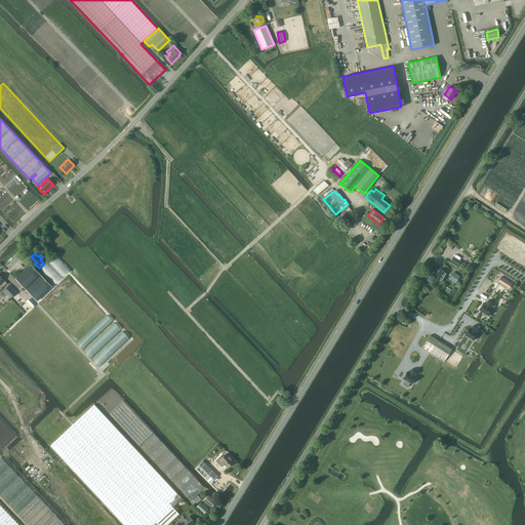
[(453,256),(450,263),(457,267),(461,261),(453,256)]
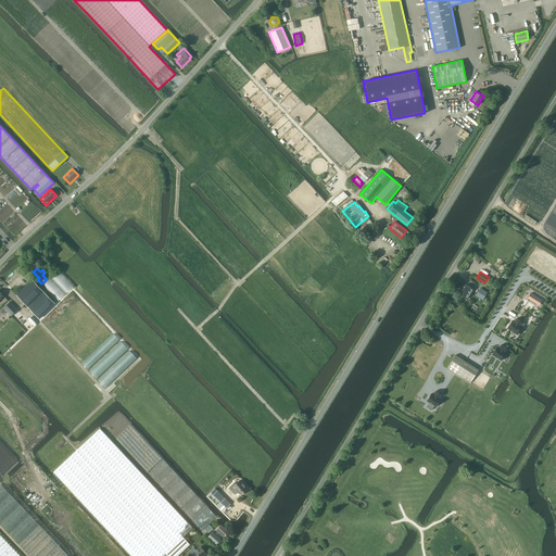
[(39,318),(55,303),(33,279),(16,294),(39,318)]
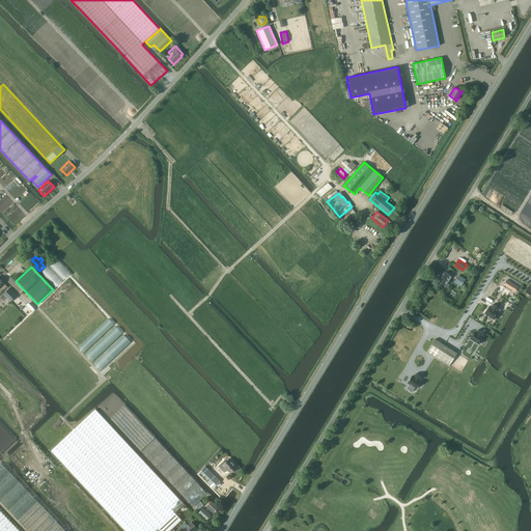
[(446,286),(452,276),(445,272),(440,282),(446,286)]
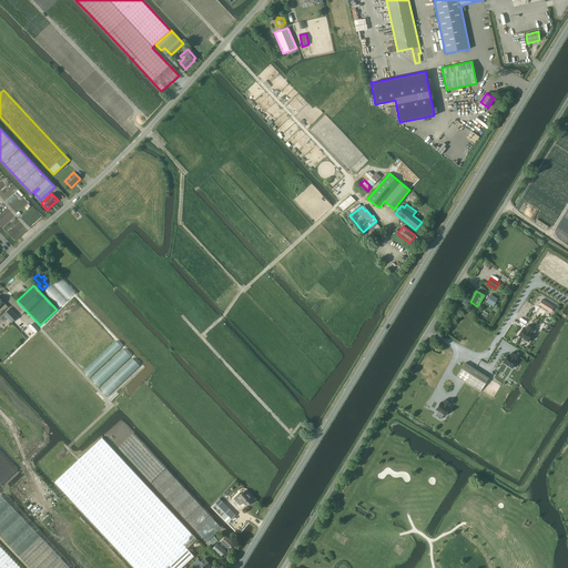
[(492,294),(488,301),(494,304),(497,298),(492,294)]
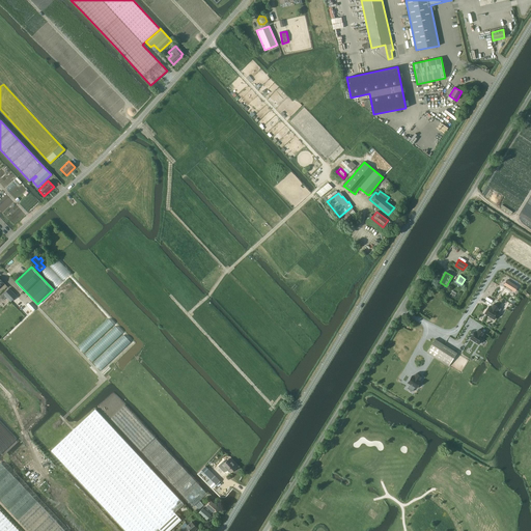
[(504,285),(514,291),(518,286),(507,280),(504,285)]
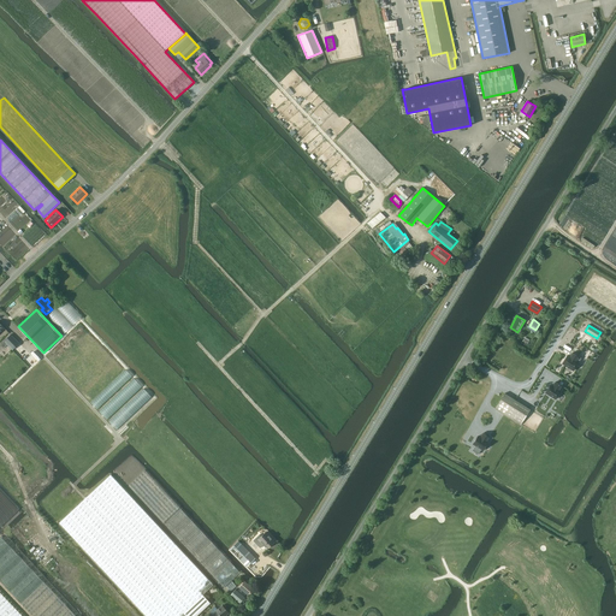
[(12,350),(19,343),(11,335),(1,344),(4,347),(6,344),(12,350)]
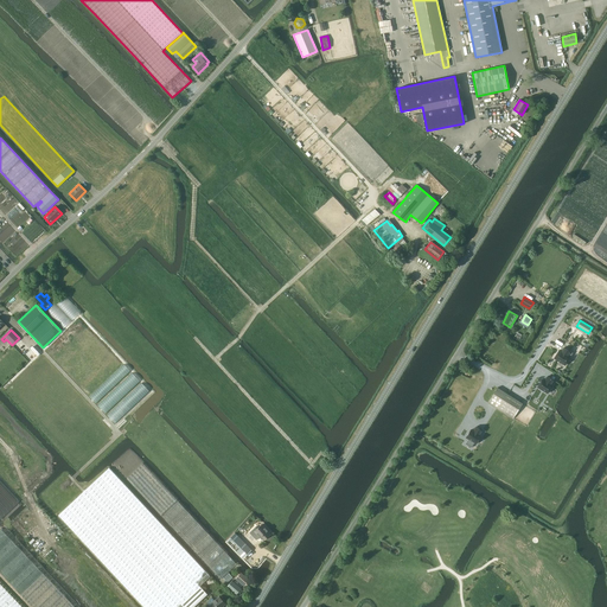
[(51,358),(69,342),(63,334),(45,351),(51,358)]
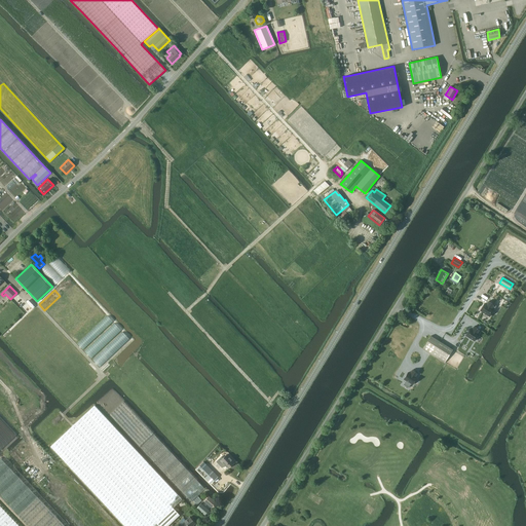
[(51,316),(66,302),(61,296),(45,310),(51,316)]
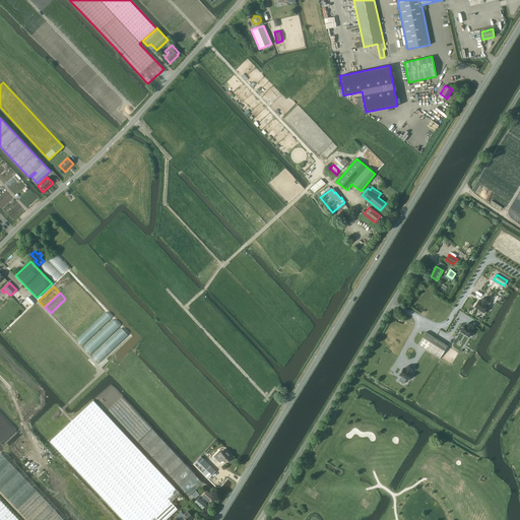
[(491,303),(483,298),(480,302),(478,301),(474,307),(484,313),(491,303)]
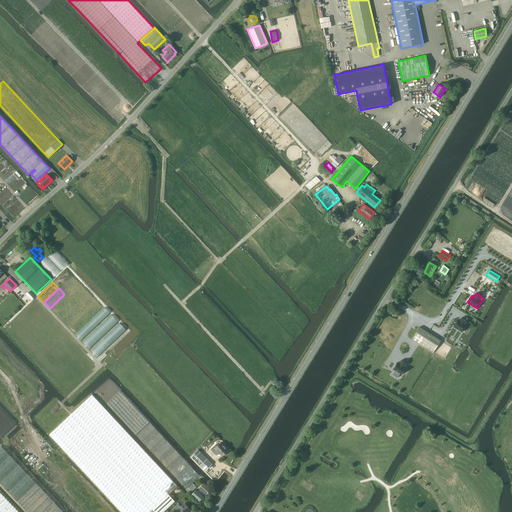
[(462,332),(466,325),(464,324),(467,321),(462,318),(459,321),(457,320),(453,327),(462,332)]
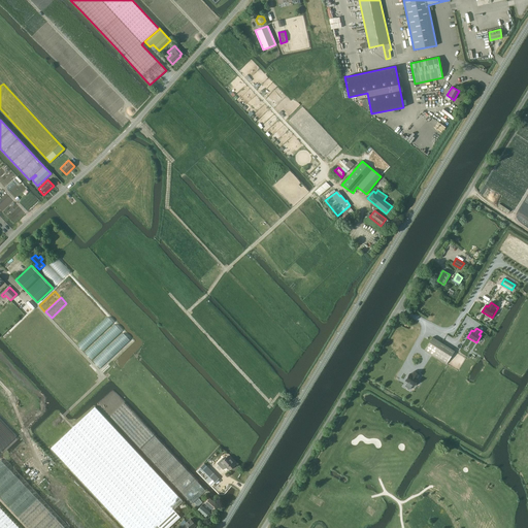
[(432,337),(424,351),(447,364),(455,351),(432,337)]
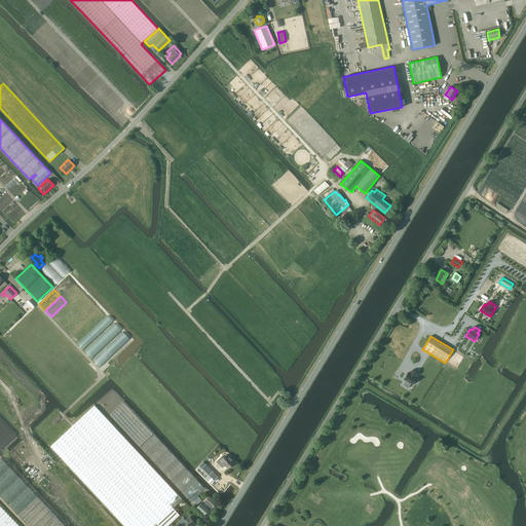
[(406,380),(404,384),(409,387),(411,383),(412,384),(416,378),(415,377),(418,373),(413,370),(410,374),(408,373),(404,379),(406,380)]
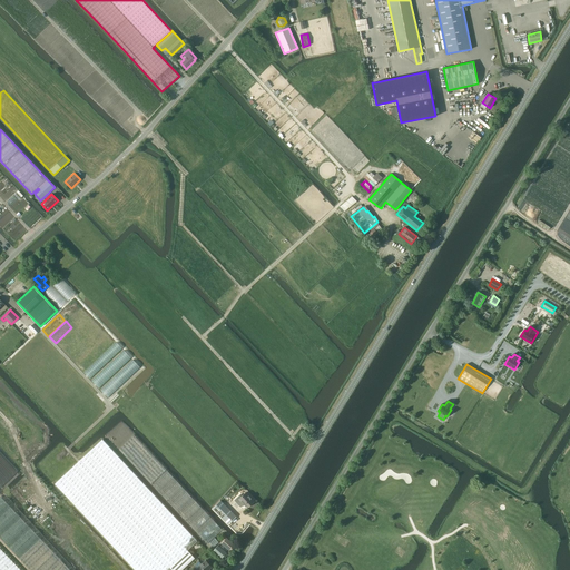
[(166,470),(135,435),(119,449),(151,483),(172,504),(208,543),(222,530),(186,491),(166,470)]
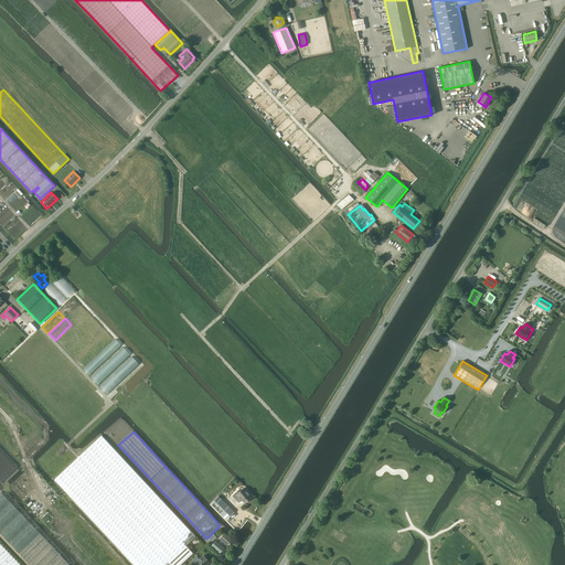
[(180,564),(193,553),(185,545),(195,536),(102,435),(54,479),(134,564),(180,564)]
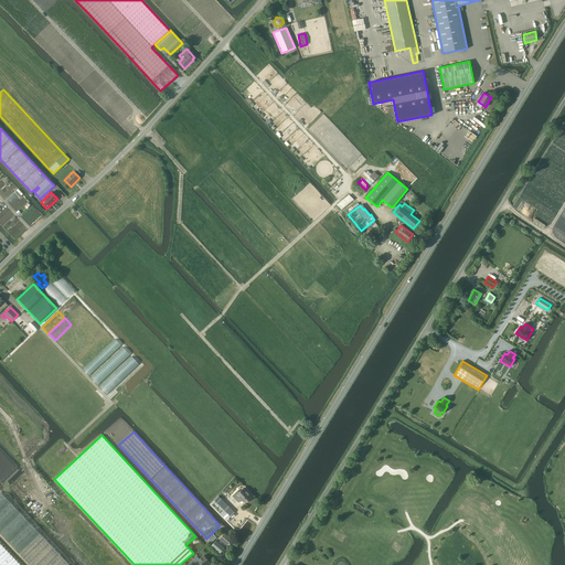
[(245,502),(252,497),(244,488),(237,494),(245,502)]
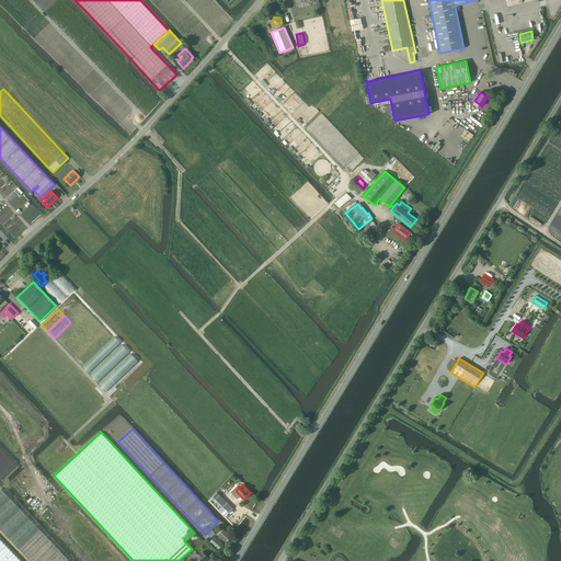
[(41,530),(1,489),(0,489),(0,529),(30,560),(69,560),(41,530)]
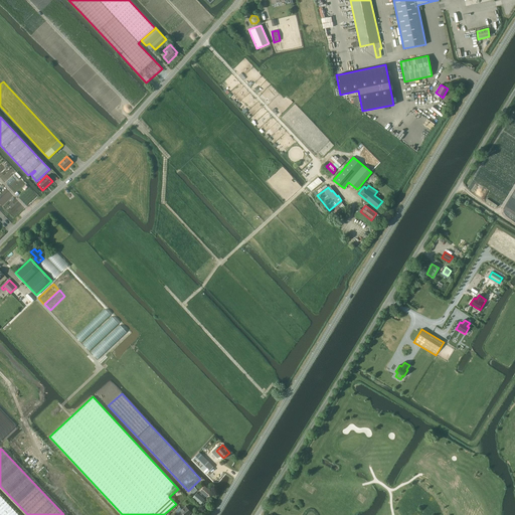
[(200,452),(193,459),(207,474),(214,466),(200,452)]
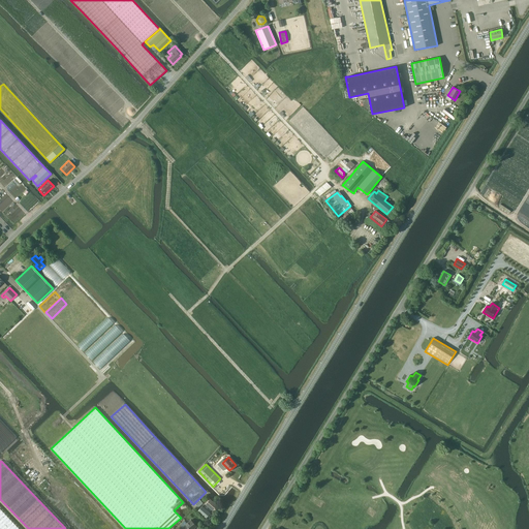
[(213,510),(217,504),(210,498),(206,504),(213,510)]
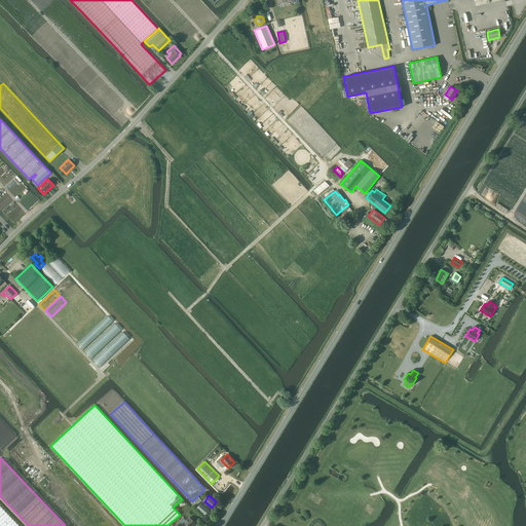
[(197,505),(202,500),(198,496),(193,500),(197,505)]
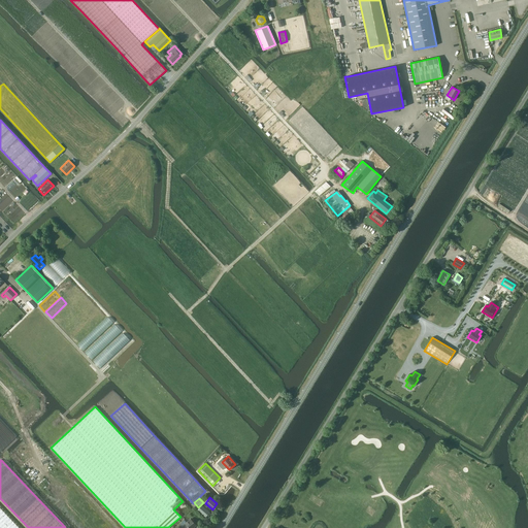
[(205,517),(209,512),(202,505),(198,509),(205,517)]
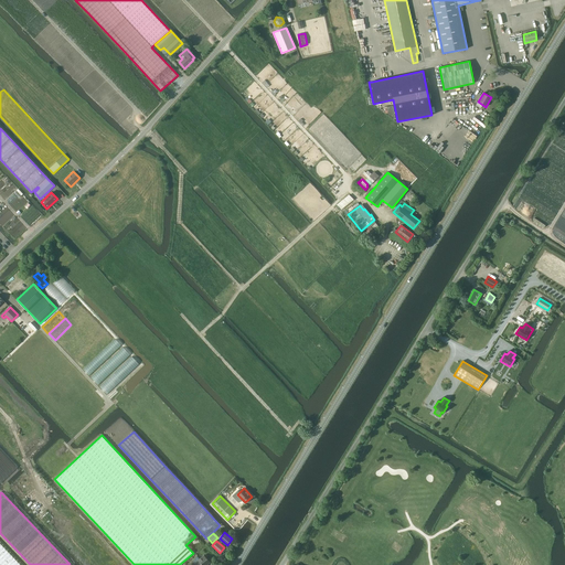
[(0,564),(21,564),(0,542),(0,564)]
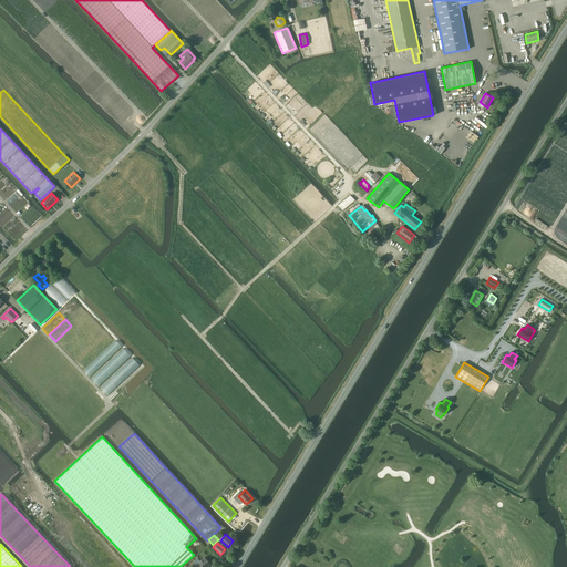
[(198,558),(194,564),(196,566),(195,566),(196,566),(207,566),(210,564),(205,557),(200,562),(198,558)]
